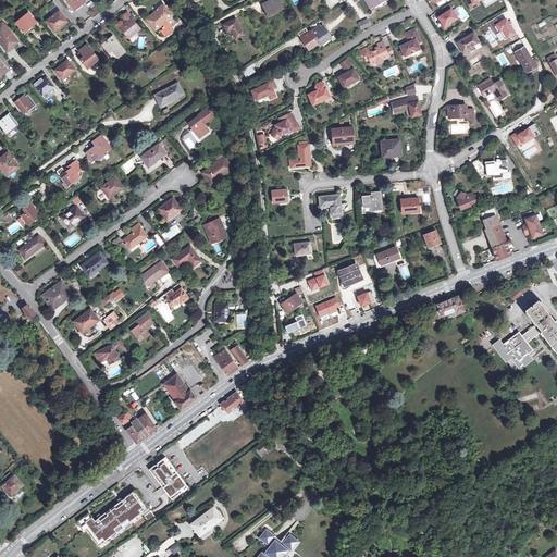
[(67,0),(76,11),(83,7),(82,4),(85,2),(83,0),(67,0)]
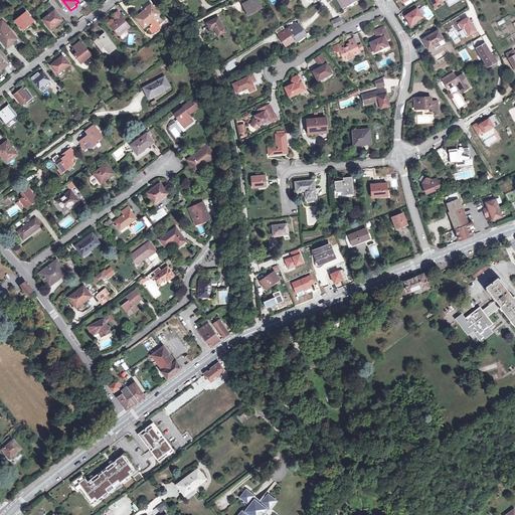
[(258,0),(251,0),(243,4),(248,15),(263,8),(258,0)]
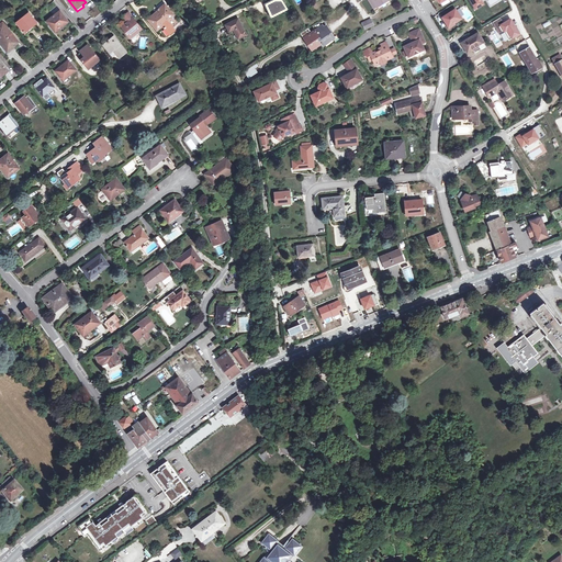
[(372,0),(373,2),(370,4),(375,12),(388,4),(386,1),(388,0),(372,0)]
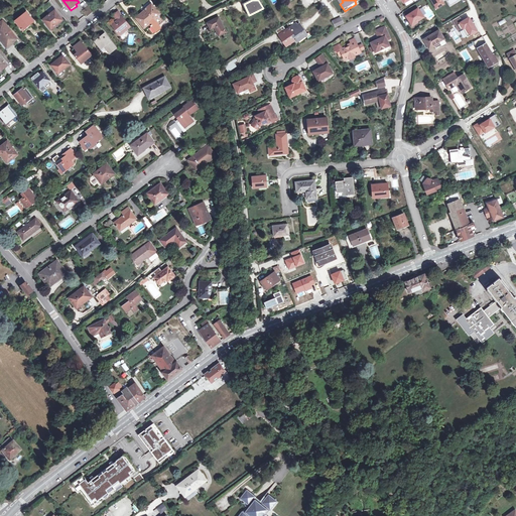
[(145,9),(146,10),(147,12),(145,15),(143,13),(136,18),(144,28),(150,23),(152,25),(151,26),(156,32),(160,28),(159,25),(164,21),(152,5),(148,8),(147,7),(145,9)]
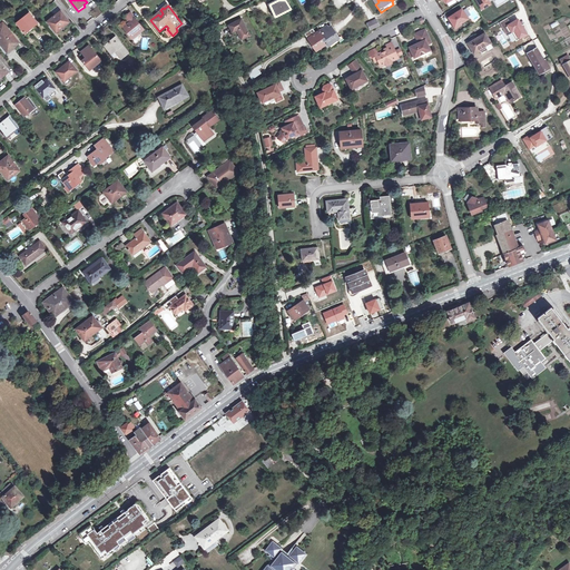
[(462,9),(449,18),(455,29),(461,26),(460,25),(468,19),(462,9)]
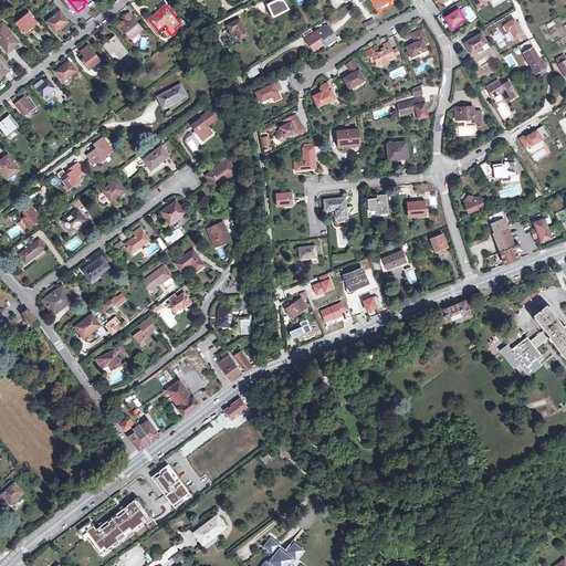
[(53,31),(56,32),(58,31),(69,22),(60,11),(46,22),(53,31)]
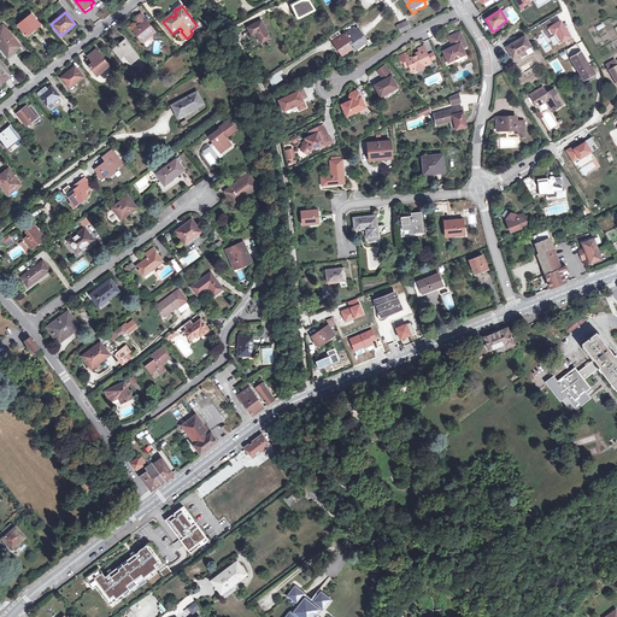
[(18,25),(27,36),(36,29),(40,25),(31,15),(18,25)]
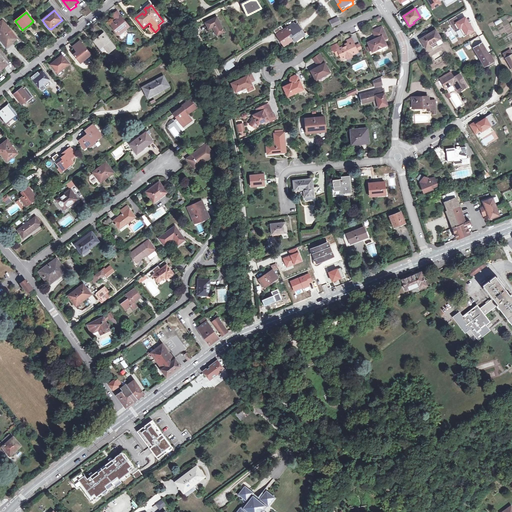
[(117,12),(114,14),(118,19),(116,20),(111,25),(118,34),(128,26),(117,12)]
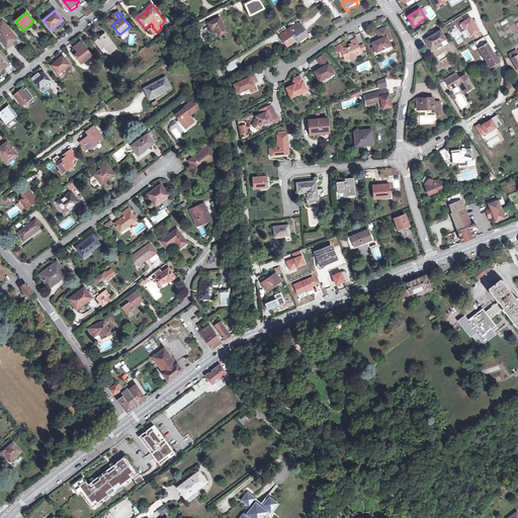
[(471,16),(460,22),(469,37),(480,31),(471,16)]
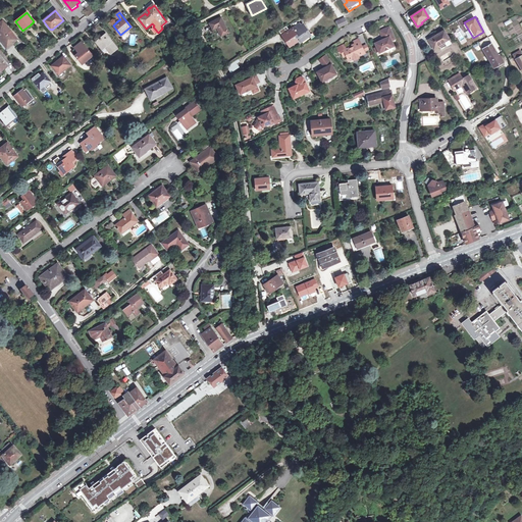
[(221,37),(228,33),(221,17),(210,23),(213,30),(217,28),(221,37)]
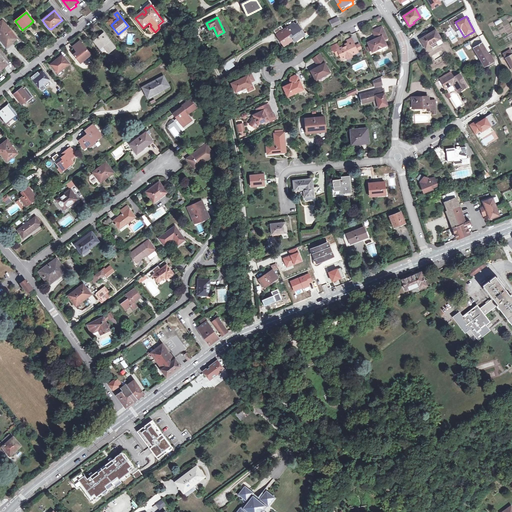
[(337,19),(329,22),(331,28),(340,24),(337,19)]
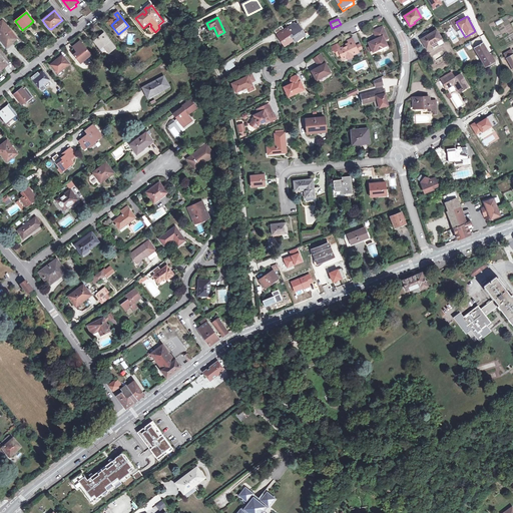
[(2,21),(0,22),(0,39),(6,48),(17,39),(2,21)]
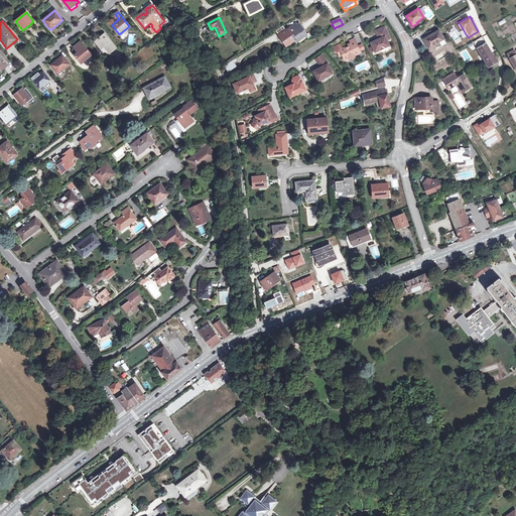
[(292,29),(291,27),(289,29),(288,28),(280,35),(287,45),(295,39),(295,40),(296,40),(297,41),(305,35),(298,25),(296,26),(292,29)]
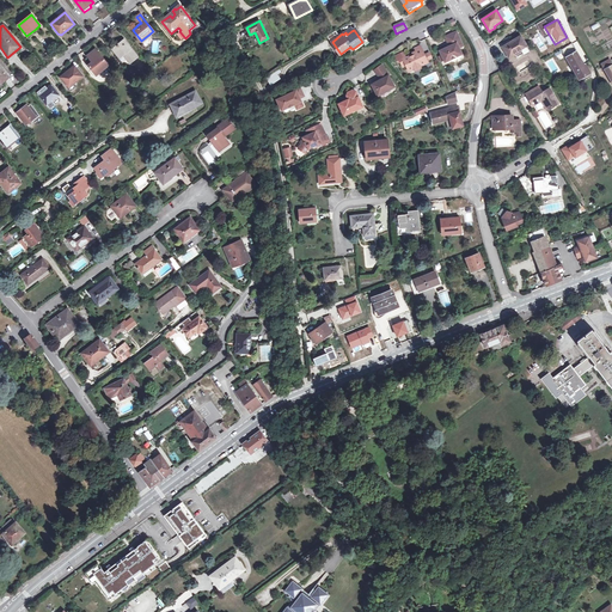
[(446,37),(448,44),(451,44),(450,47),(440,51),(445,62),(461,54),(459,48),(463,46),(459,38),(458,38),(456,32),(446,37)]
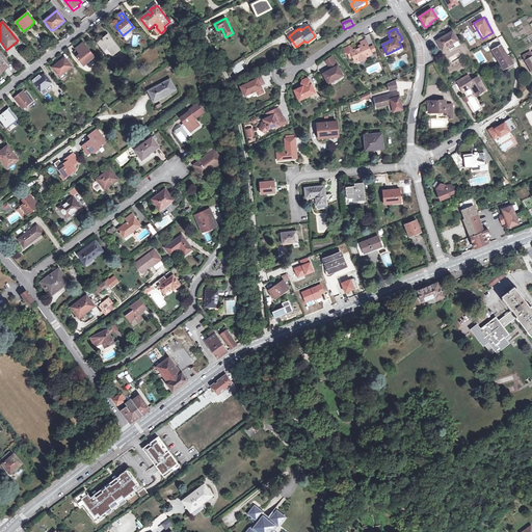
[(452,32),(437,41),(443,50),(458,41),(452,32)]
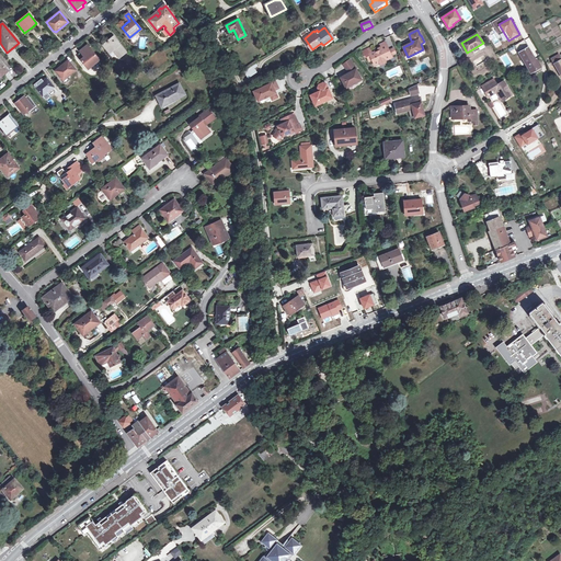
[(110,54),(113,50),(119,58),(126,53),(114,37),(103,45),(110,54)]
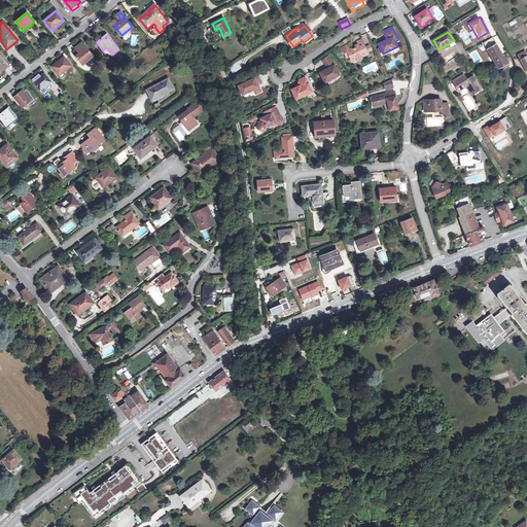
[(498,68),(507,63),(503,56),(502,57),(496,45),(496,44),(493,37),(483,42),(487,50),(488,49),(498,68)]
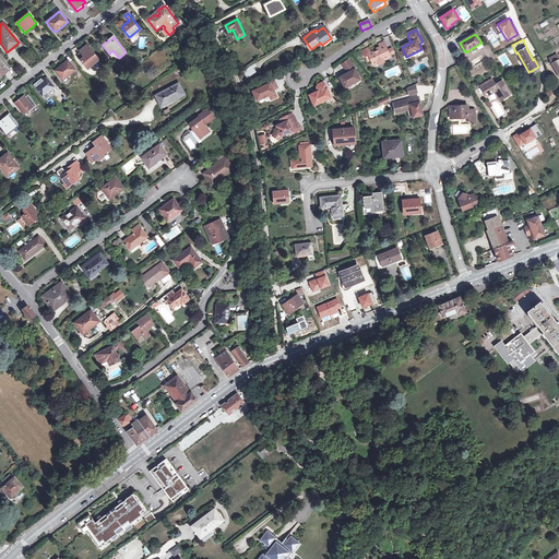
[(388,50),(384,45),(380,47),(377,49),(377,50),(375,52),(375,51),(369,54),(368,51),(364,54),(367,61),(370,60),(373,66),(378,63),(380,64),(383,62),(383,60),(391,57),(390,55),(388,50)]
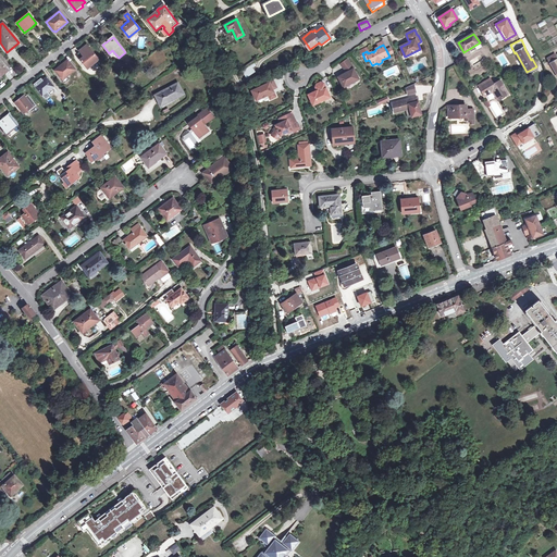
[(85,58),(82,61),(87,69),(98,59),(87,46),(79,51),(85,58)]
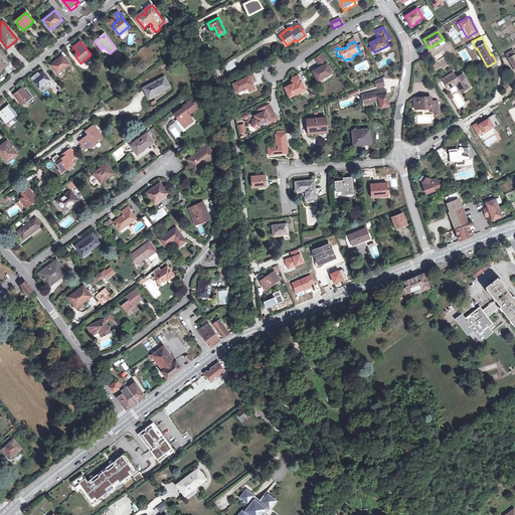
[(319,65),(320,67),(318,68),(312,71),(318,81),(332,73),(327,64),(327,63),(321,54),(315,59),(319,65)]
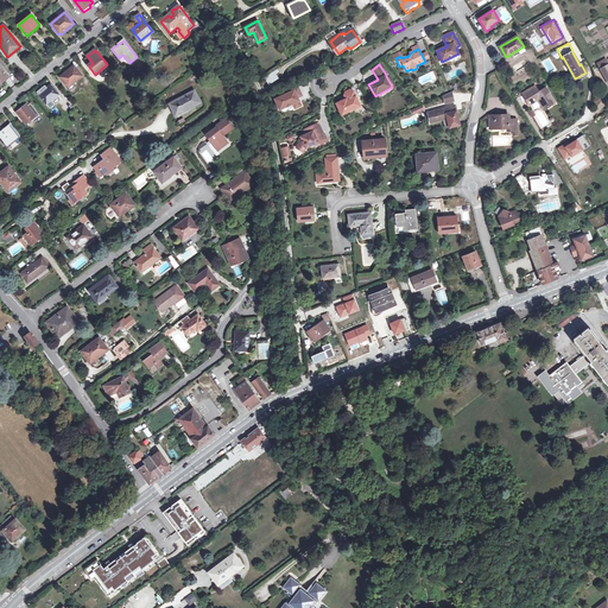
[(74,67),(67,73),(68,74),(61,78),(68,88),(82,76),(74,67)]
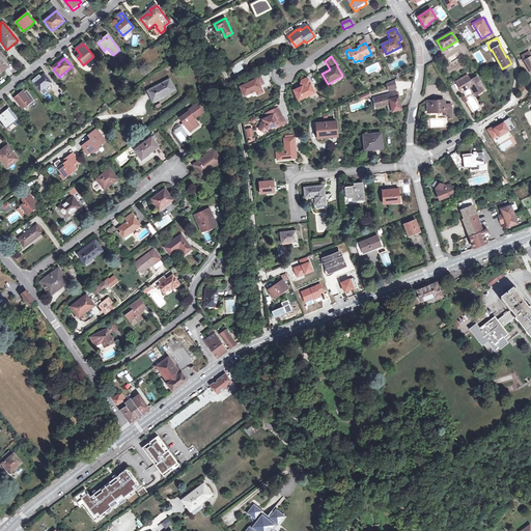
[(45,75),(40,77),(42,79),(34,84),(40,91),(51,83),(45,75)]
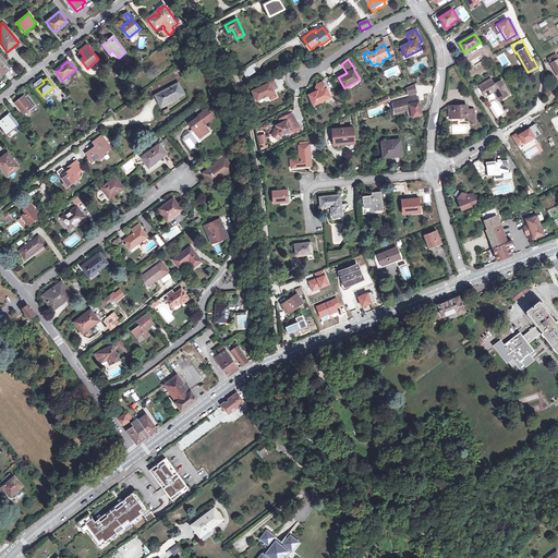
[(262,86),(252,91),(256,100),(263,97),(268,95),(269,98),(270,99),(276,97),(273,89),(277,87),(273,80),(264,84),(264,85),(262,86)]
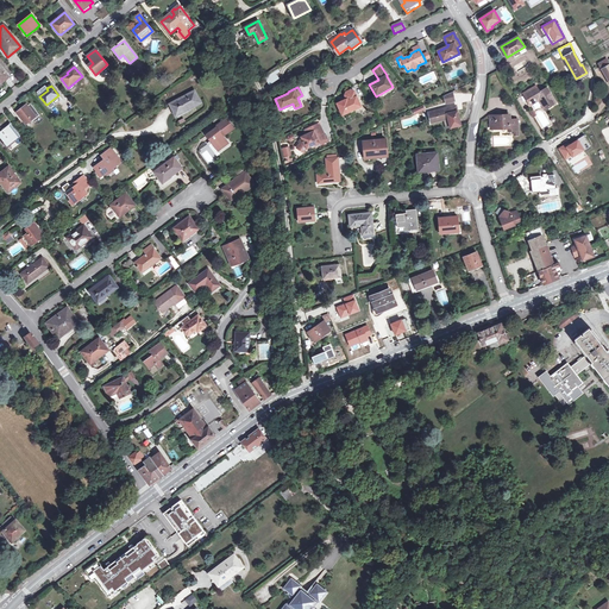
[(545,110),(556,104),(546,88),(538,93),(534,87),(523,94),(531,106),(539,100),(545,110)]
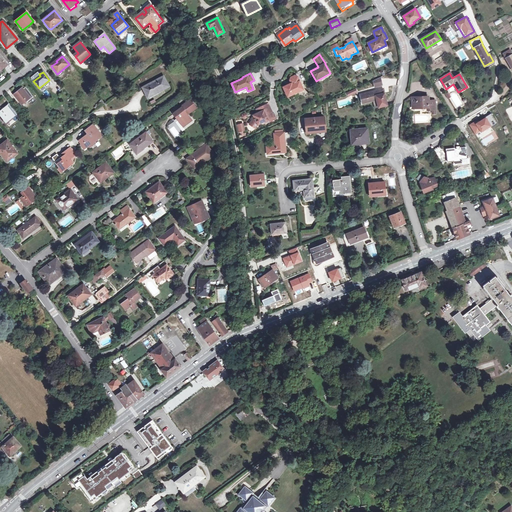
[(303,90),(297,77),(295,76),(290,78),(289,80),(291,83),(283,87),(287,97),(303,90)]
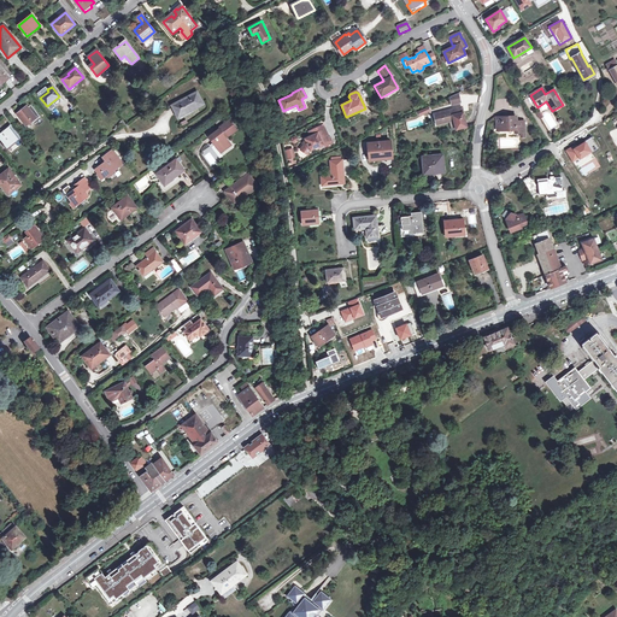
[(171,106),(175,112),(178,110),(181,116),(203,105),(197,93),(171,106)]
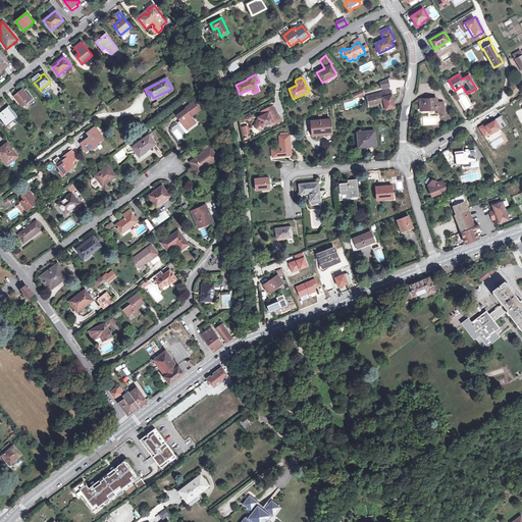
[(381,90),(390,88),(388,80),(380,81),(381,90)]
